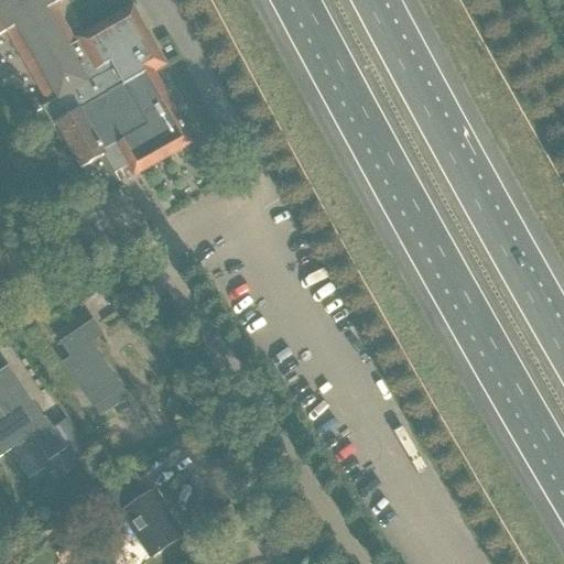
[(0,0),(0,33),(8,30),(46,99),(33,107),(38,112),(43,110),(65,149),(67,148),(80,170),(105,155),(111,166),(126,159),(134,173),(190,142),(150,73),(162,65),(132,11),(80,40),(82,41),(77,43),(55,4),(62,0),(0,0)]
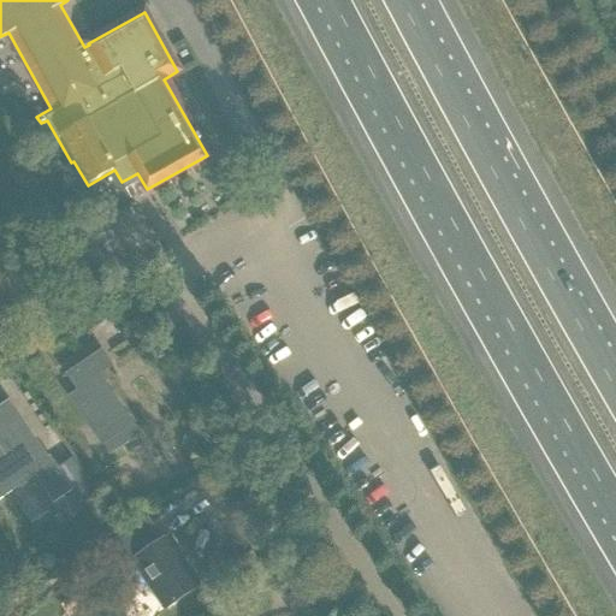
[(69,394),(78,408),(101,443),(101,444),(108,455),(138,436),(130,424),(99,374),(110,367),(101,354),(66,375),(75,389),(69,394)]
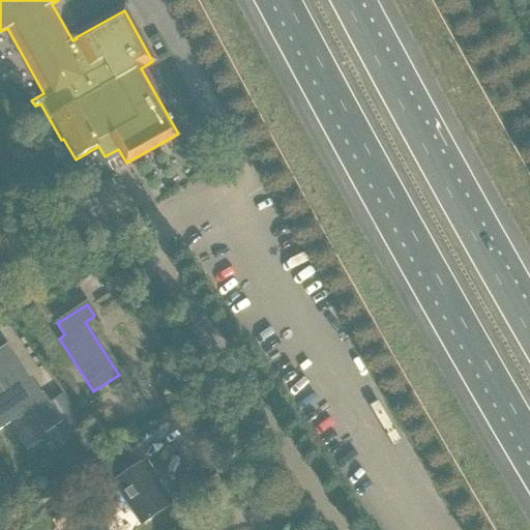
[(38,394),(7,348),(0,352),(0,393),(1,395),(0,396),(0,430),(11,422),(8,418),(27,405),(46,433),(62,421),(41,391),(38,394)]
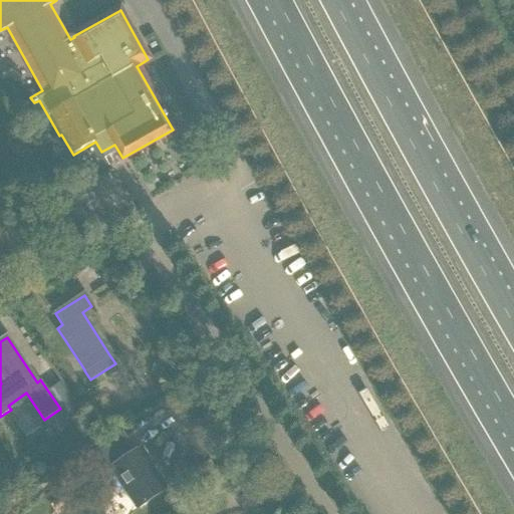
[(157,359),(153,372),(161,374),(165,361),(157,359)]
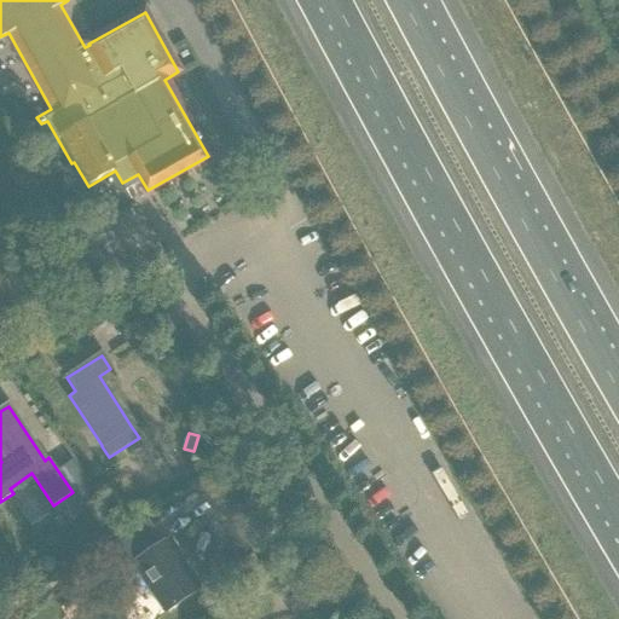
[(96,495),(77,467),(63,476),(81,504),(96,495)]
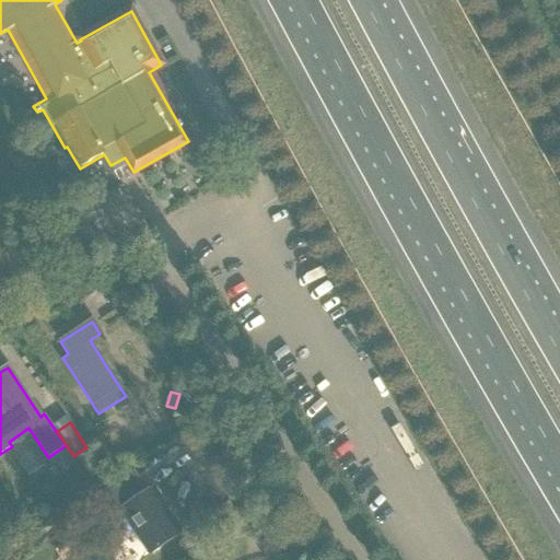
[(183,532),(154,489),(140,498),(127,477),(100,496),(114,516),(120,512),(149,555),(183,532)]
